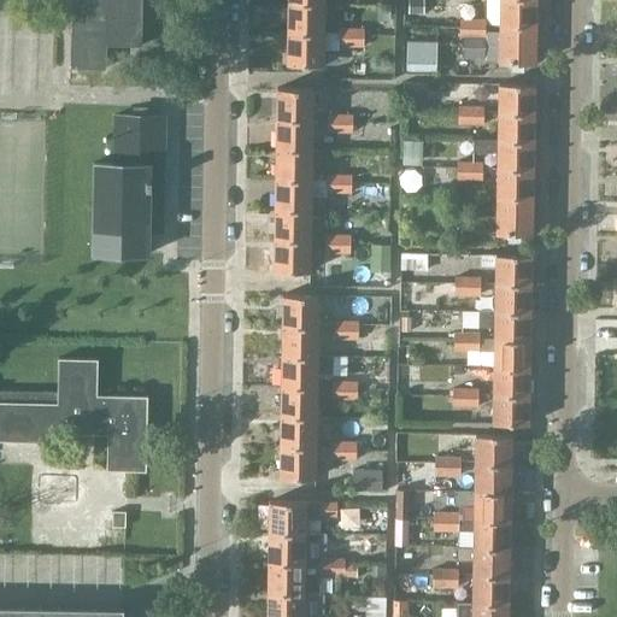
[(140,0),(70,0),(70,23),(69,66),(105,66),(105,43),(140,45),(140,0)]
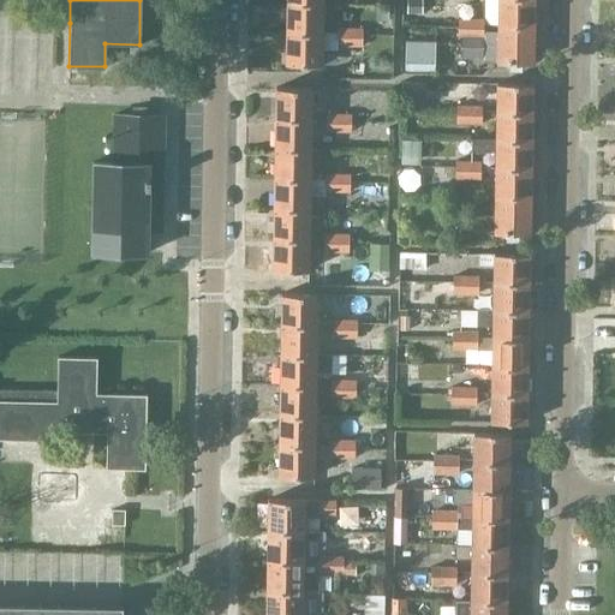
[(533,25),(533,0),(497,0),(497,24),(533,25)]
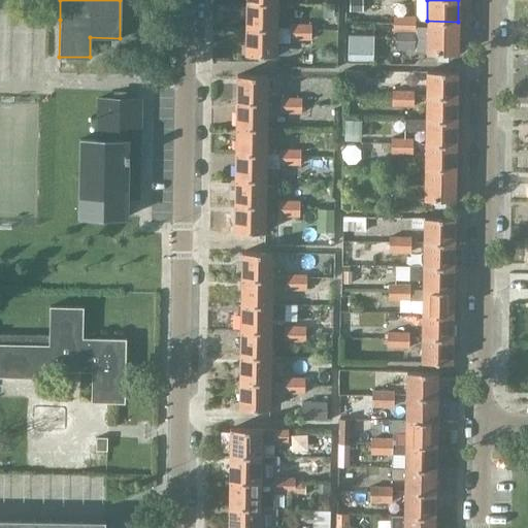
[(276,29),(276,28),(276,3),(245,2),(245,28),(276,29)]
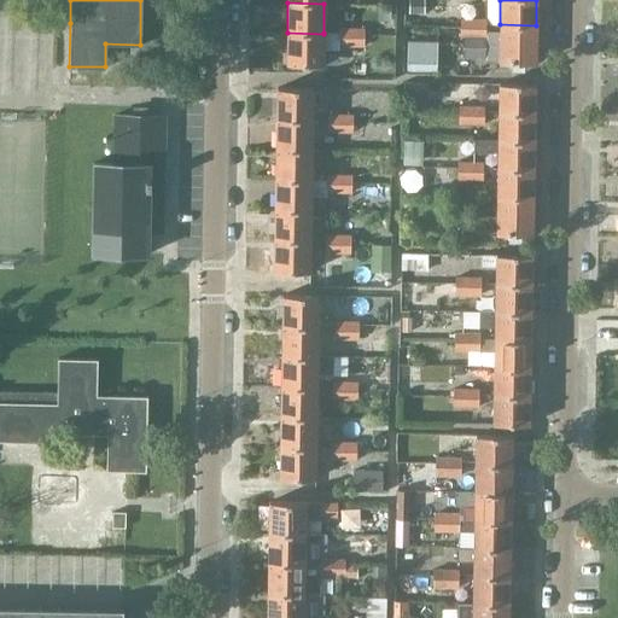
[(472,35),(473,19),(460,18),(460,35),(472,35)]
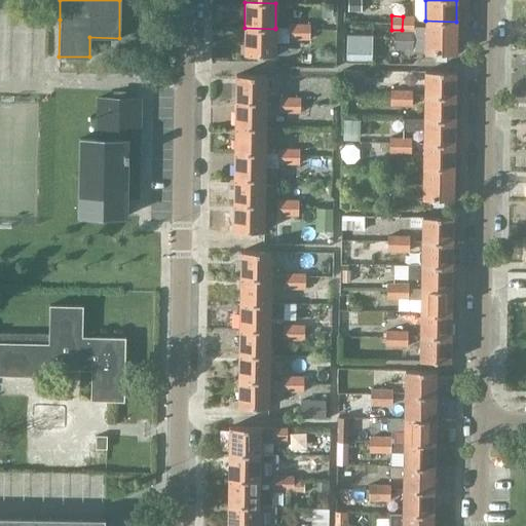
[(403,16),(402,30),(413,31),(413,16),(403,16)]
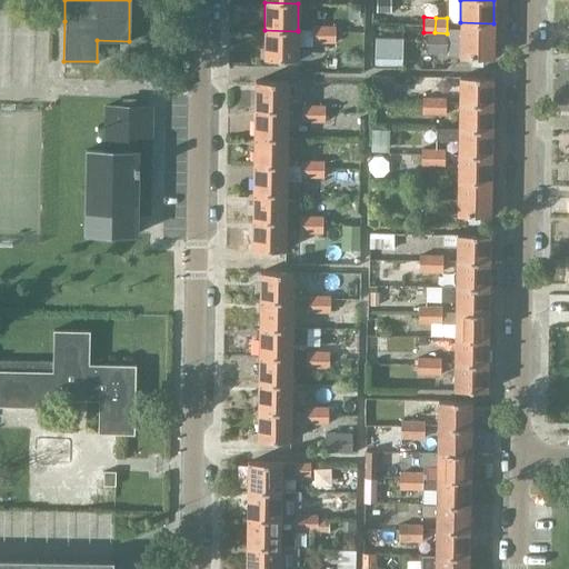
[(492,58),(493,23),(460,22),(459,57),(470,57),(470,63),(481,63),(481,57),(492,58)]
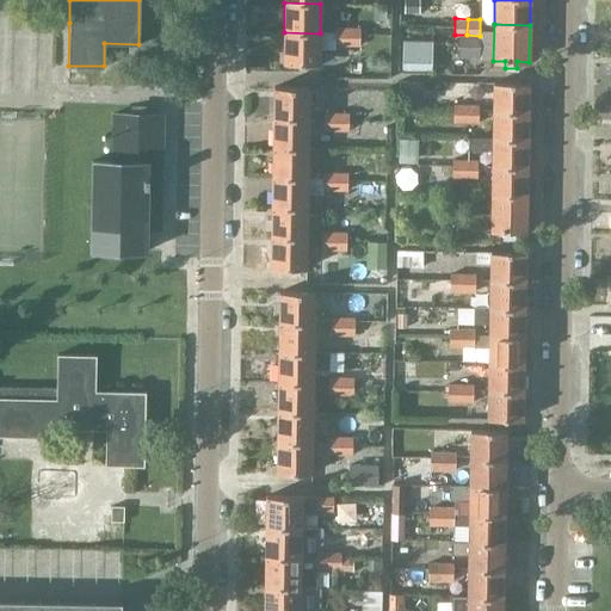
[(320,34),(284,32),(283,63),(319,63),(319,49),(334,49),(335,44),(346,45),(347,28),(334,28),(334,34),(320,32),(320,34)]
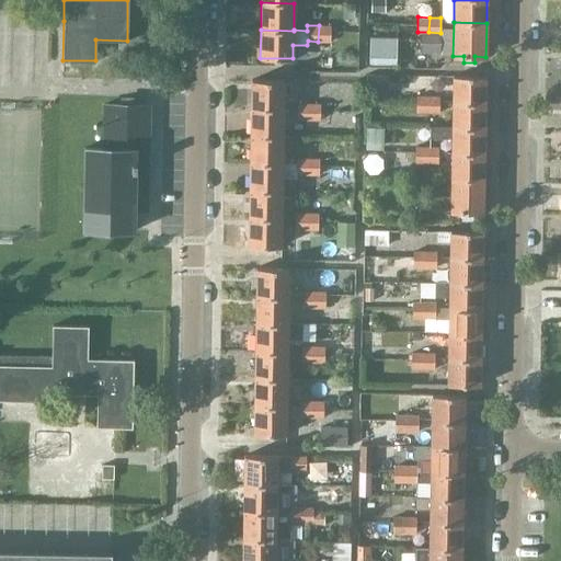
[(319,25),(318,42),(330,42),(330,26),(319,25)]
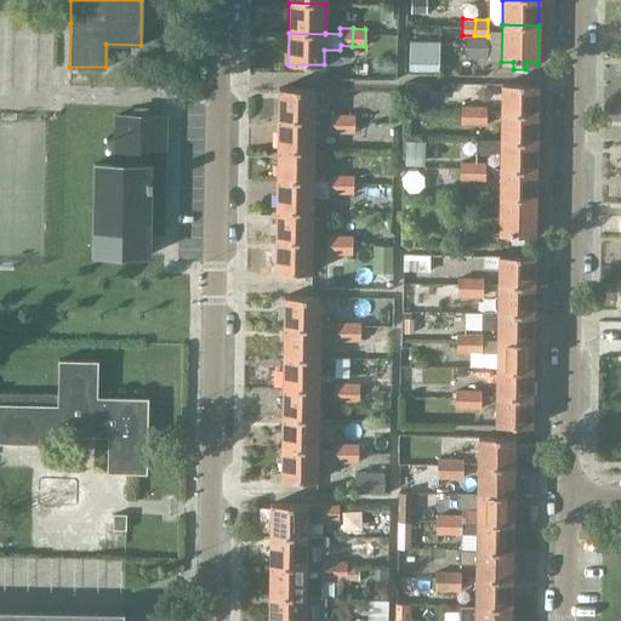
[(409,40),(408,69),(437,70),(439,41),(409,40)]
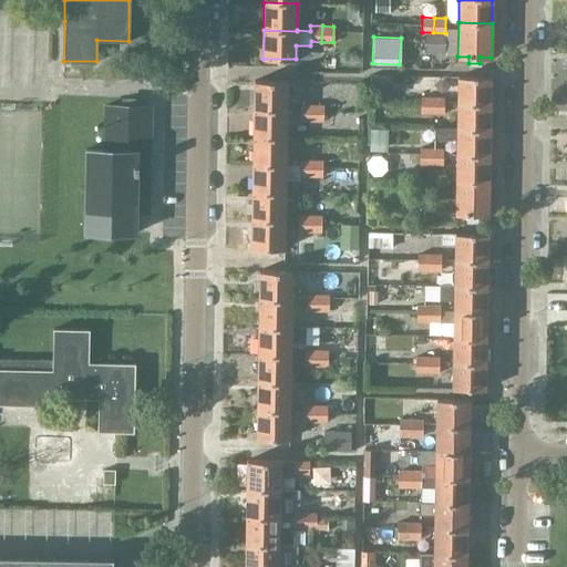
[(140,63),(140,53),(124,52),(124,63),(140,63)]
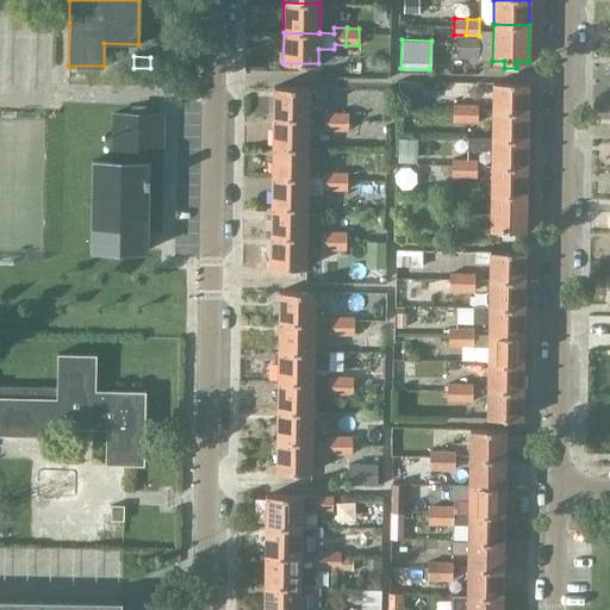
[(528,111),(528,82),(475,82),(475,97),(492,97),(492,111),(528,111)]
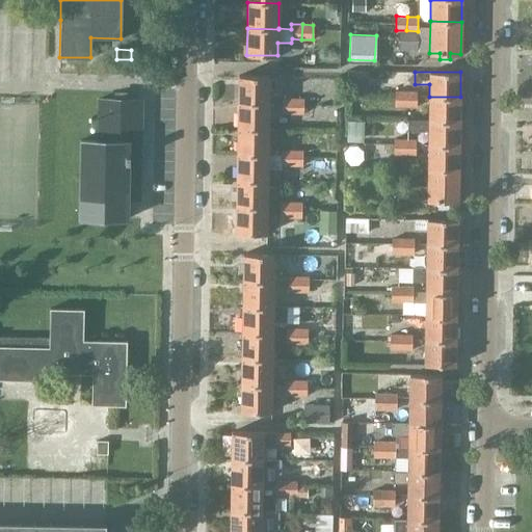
[(268,103),(269,76),(238,76),(237,102),(268,103)]
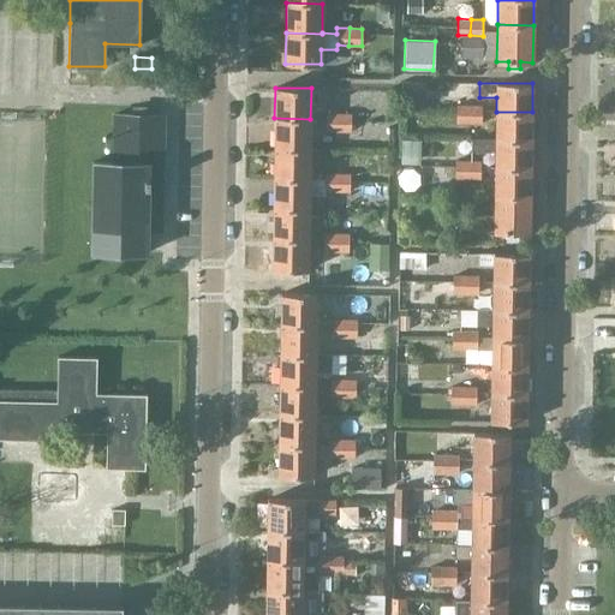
[(469,123),(469,106),(457,106),(455,123),(469,123)]
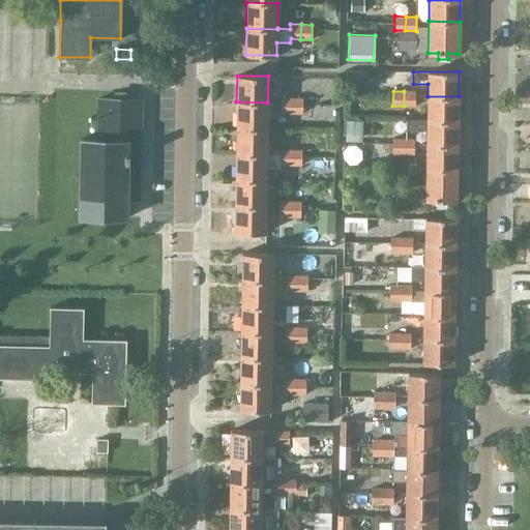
[(414,106),(414,91),(404,91),(404,106),(414,106)]
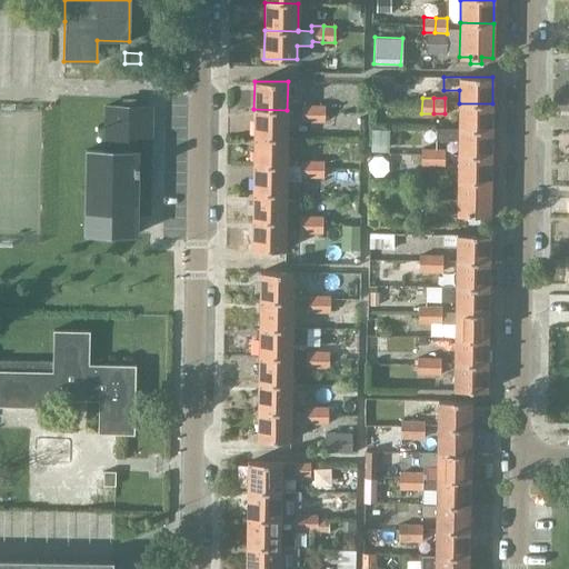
[(491,130),(492,103),(459,103),(458,128),(458,129),(491,130)]
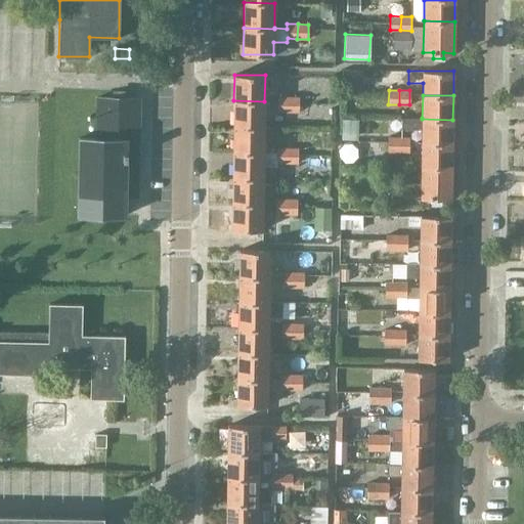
[(79,137),(78,214),(126,215),(126,213),(124,213),(124,197),(126,197),(126,195),(138,195),(139,97),(96,96),(96,137),(79,137)]
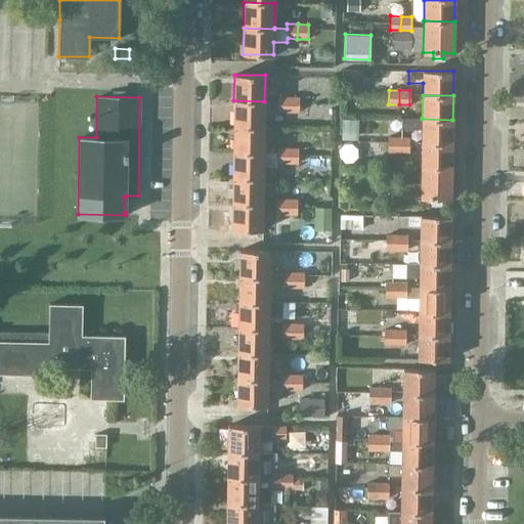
[(233,100),(233,126),(264,127),(264,116),(277,116),(277,111),(288,112),(288,97),(277,97),(277,101),(264,101),(233,100)]
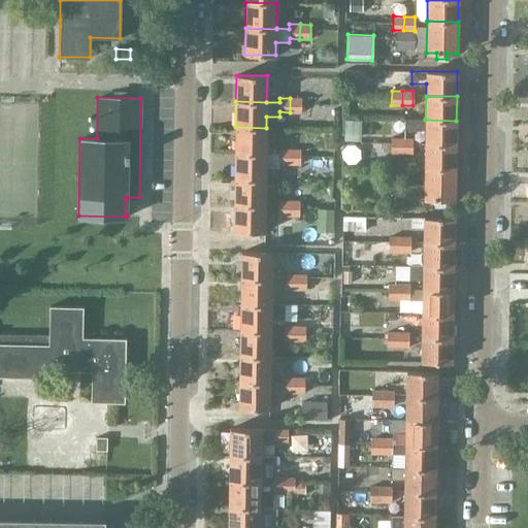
[(290,98),(290,112),(300,112),(301,98),(290,98)]
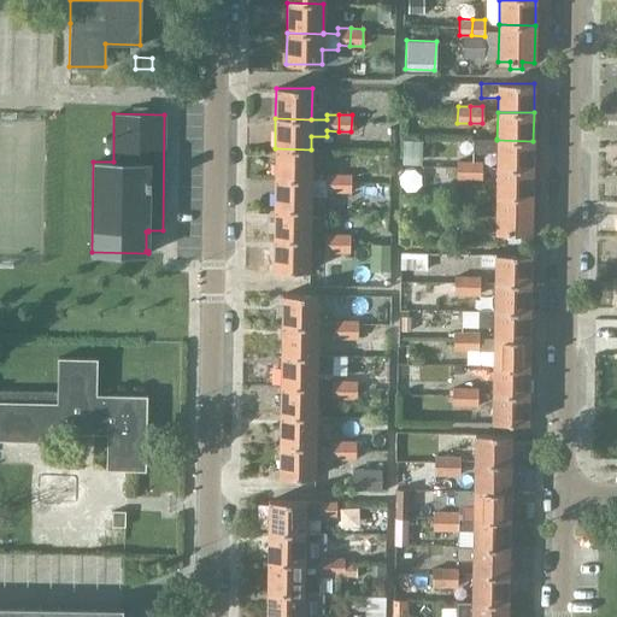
[(497,139),(472,139),(472,152),(497,153),(497,168),(533,169),(533,141),(497,140),(497,139)]
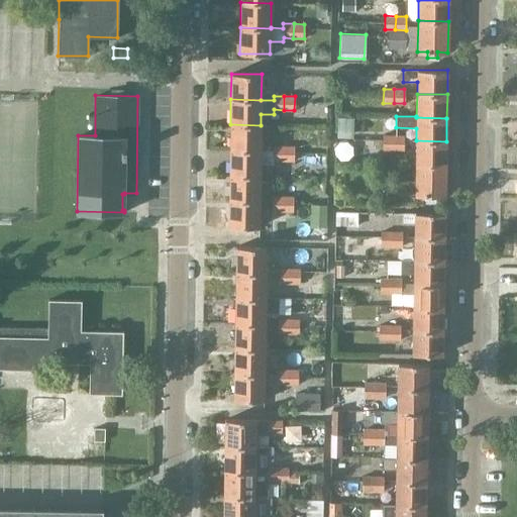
[(348,118),(348,140),(375,141),(376,125),(364,125),(364,118),(348,118)]
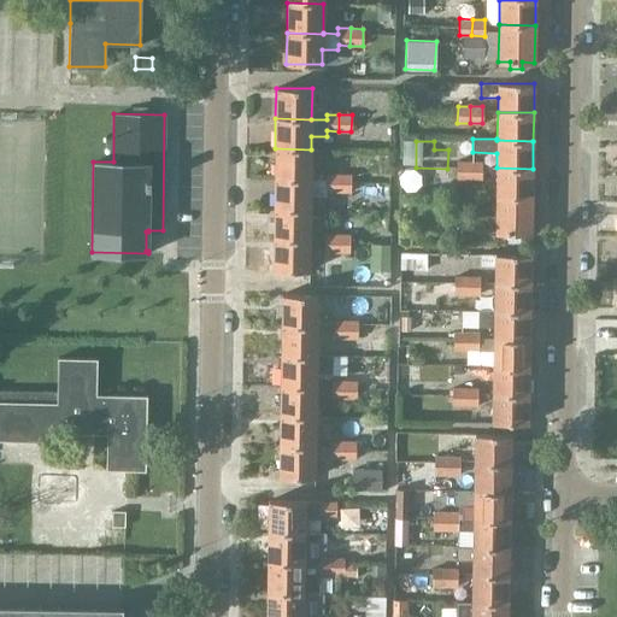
[(327,150),(311,150),(275,148),(275,178),(310,180),(311,166),(325,166),(327,150)]
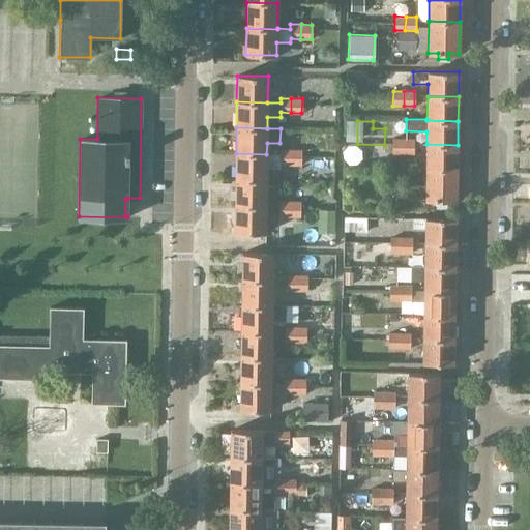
[(403,153),(403,139),(392,139),(392,153),(403,153)]
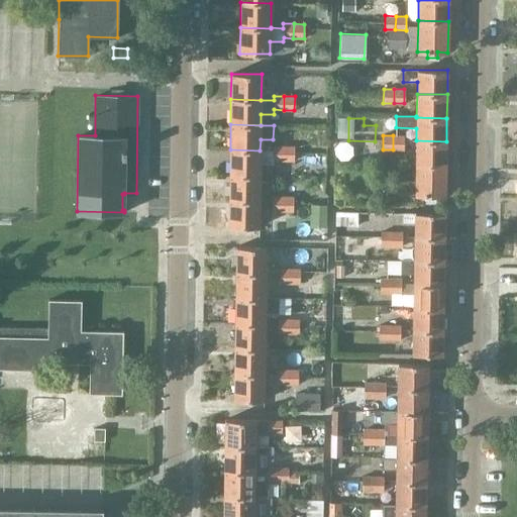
[(404,150),(404,140),(404,135),(393,135),(393,149),(404,150)]
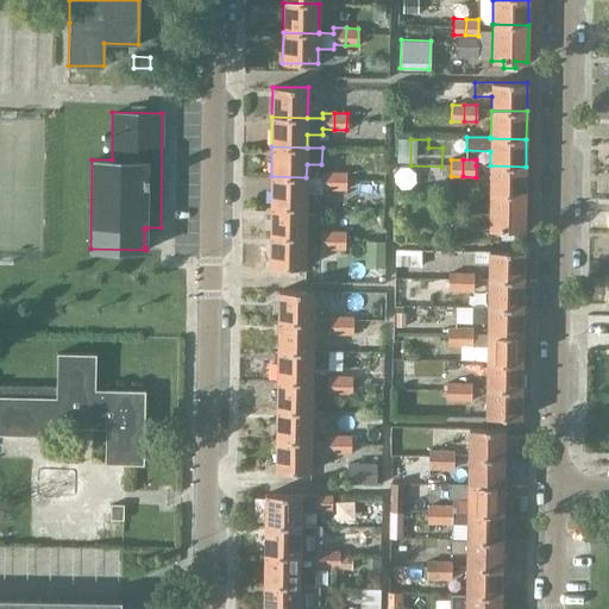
[(526,194),(526,167),(490,165),(489,193),(526,194)]
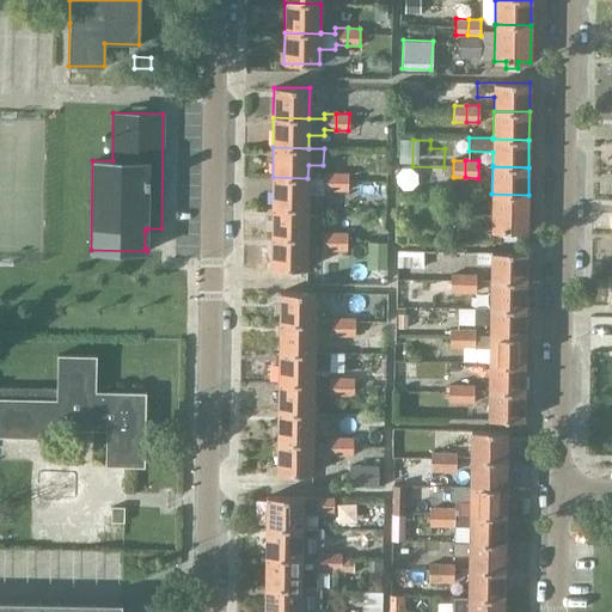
[(273,177),(271,207),(307,208),(307,195),(323,196),(323,189),(335,190),(335,173),(323,173),(323,178),(307,178),(273,177)]
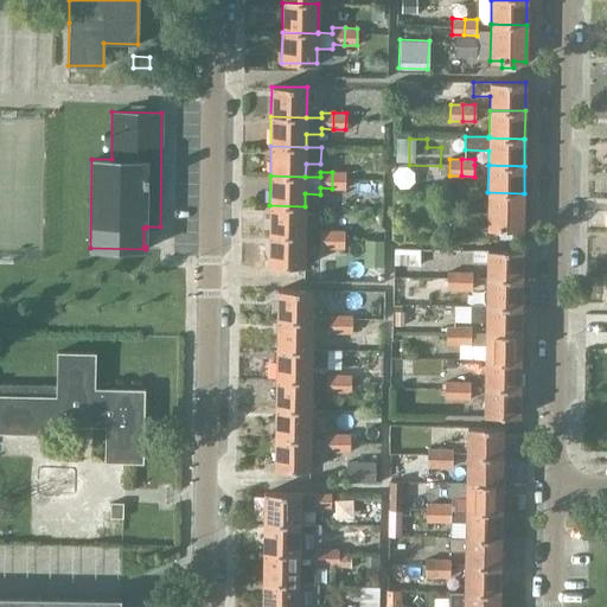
[(332,172),(332,189),(344,189),(345,172),(332,172)]
